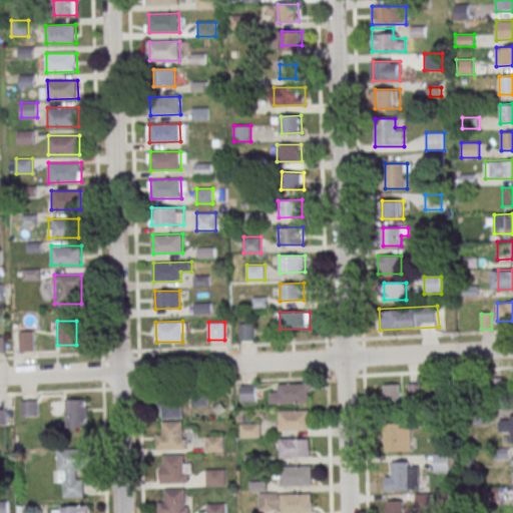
[(239,341),(254,341),(254,323),(239,323),(239,341)]
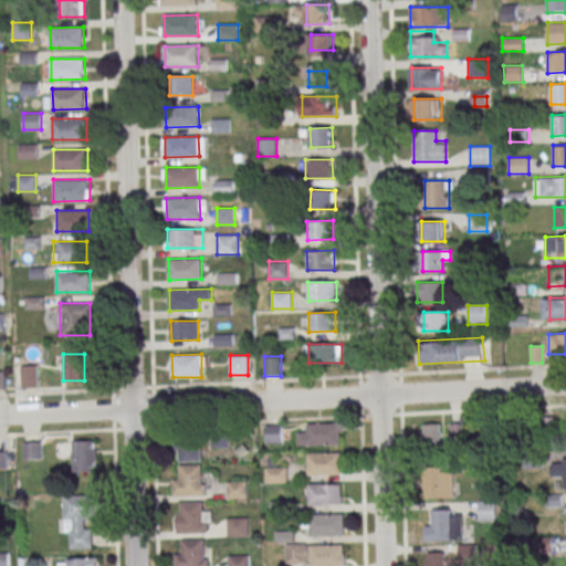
[(39,387),(39,364),(14,364),(14,387),(39,387)]
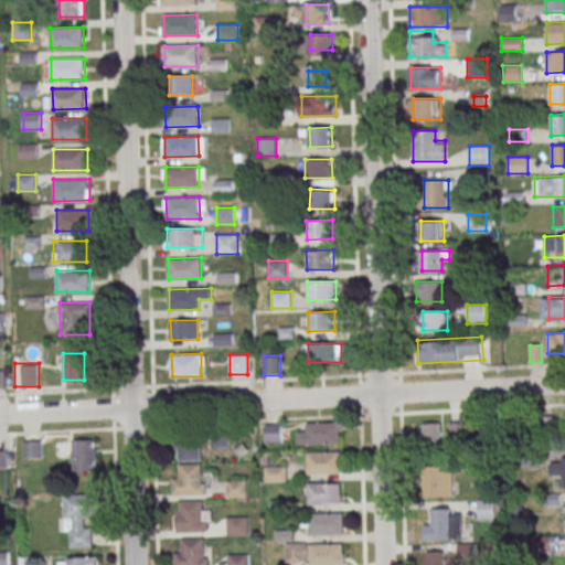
[(564,418),(555,419),(555,435),(564,435),(564,418)]
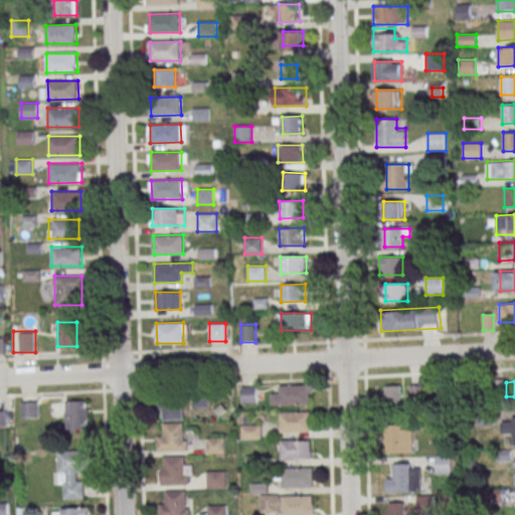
[(279,385),(310,384),(310,404),(280,405),(279,385)]
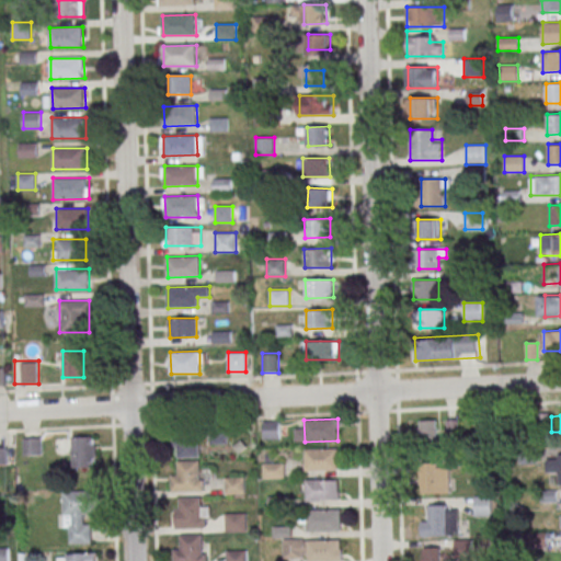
[(281,439),(281,421),(263,421),(263,439),(281,439)]
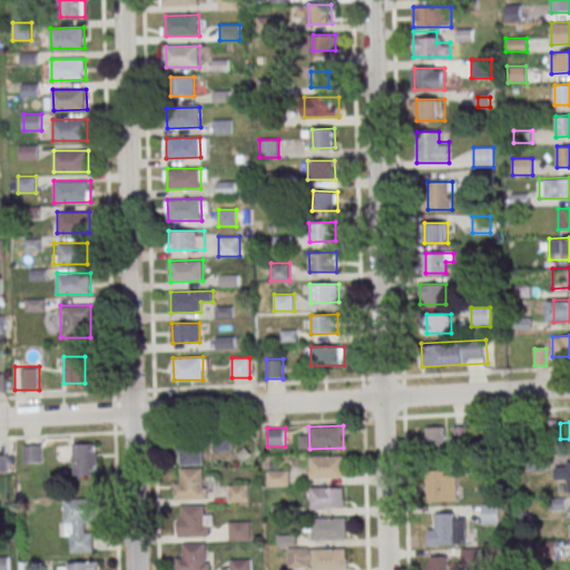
[(472,450),(472,429),(425,429),(425,450),(472,450)]
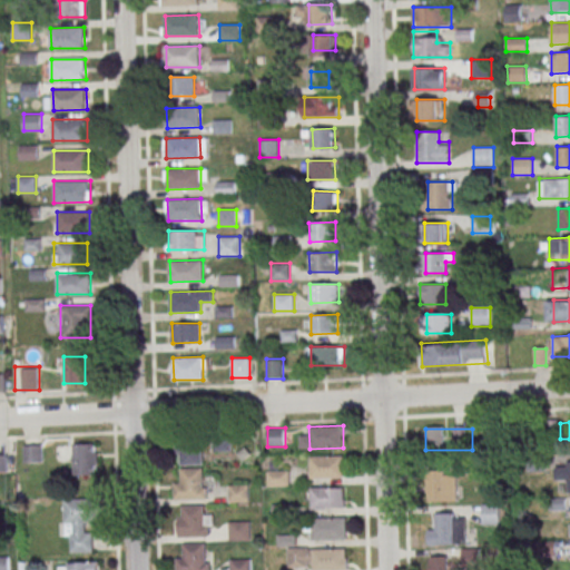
[(213,451),(231,451),(231,433),(213,433),(213,451)]
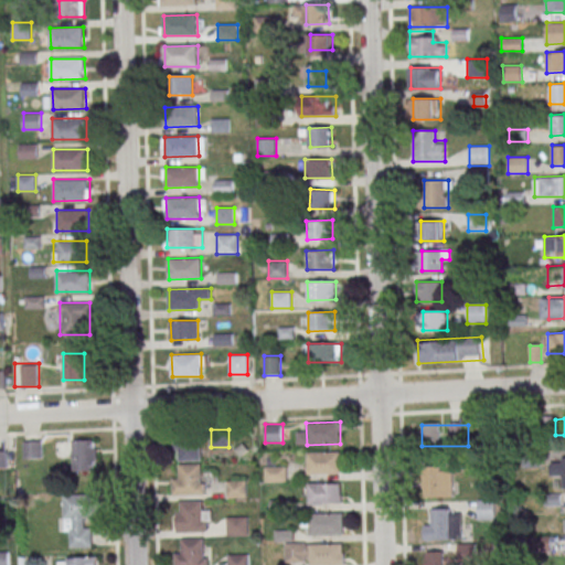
[(96,439),(72,439),(72,471),(96,471),(96,439)]
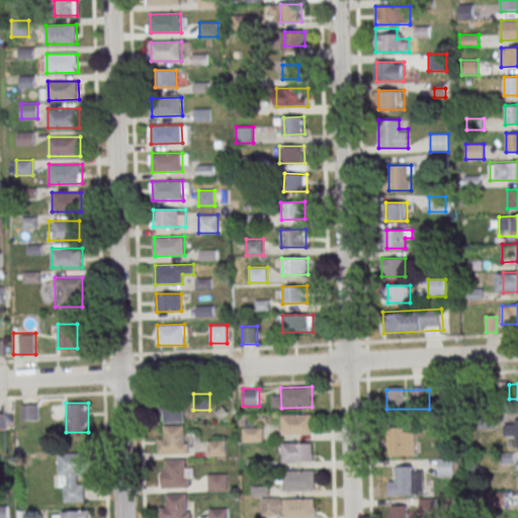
[(37,404),(21,404),(21,421),(37,421),(37,404)]
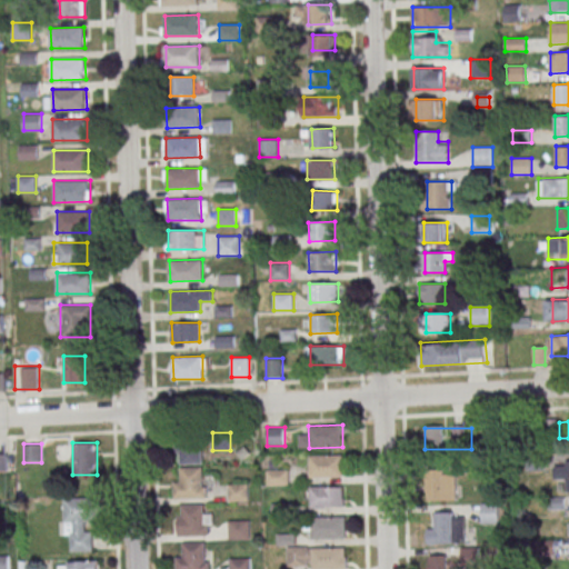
[(176,465),(203,465),(203,443),(176,443),(176,465)]
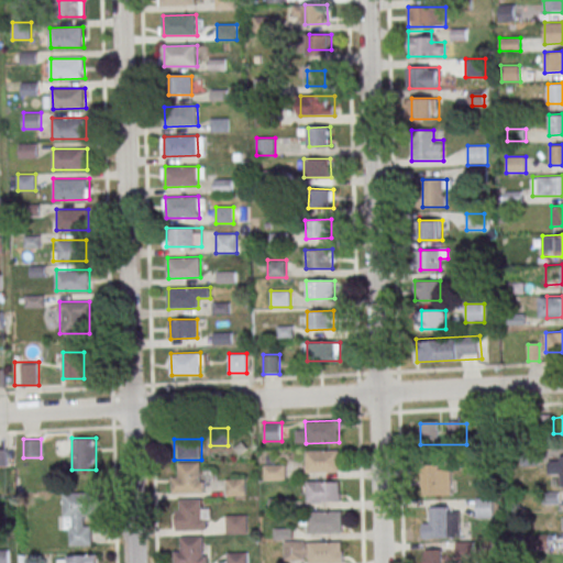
[(306,450),(340,449),(340,471),(306,472),(306,450)]
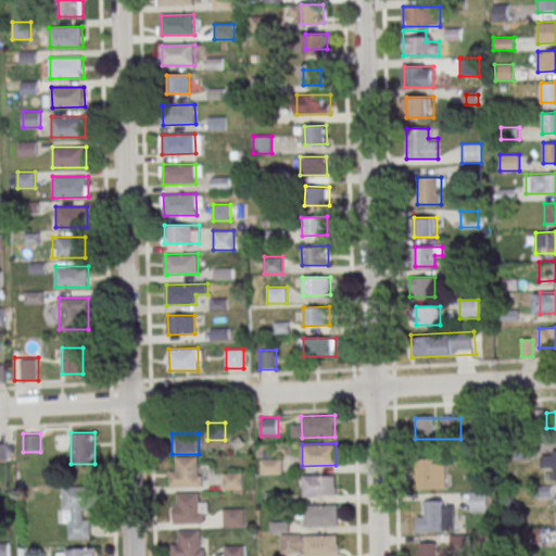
[(542,469),(553,469),(553,481),(555,480),(555,450),(542,451),(542,469)]
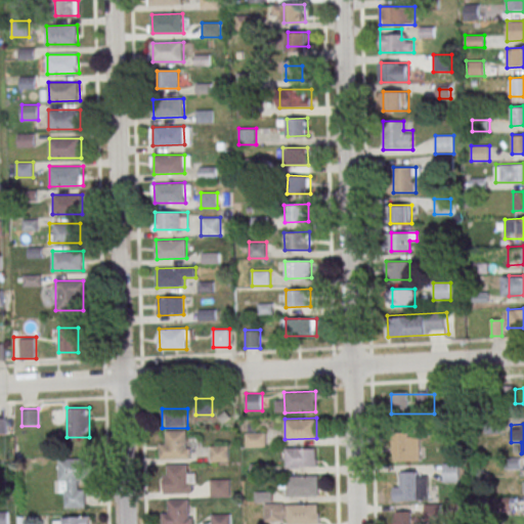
[(189,431),(162,431),(162,460),(189,460),(189,431)]
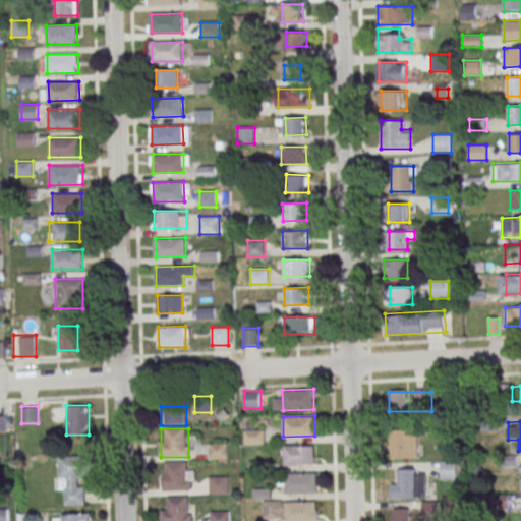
[(264,429),(244,429),(244,444),(264,444),(264,429)]
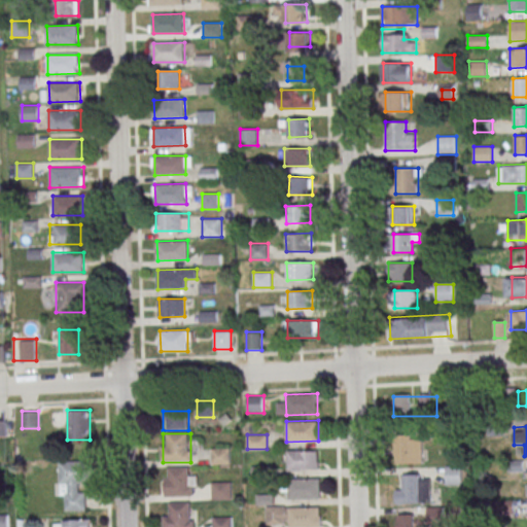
[(395,463),(423,463),(423,435),(395,435),(395,463)]
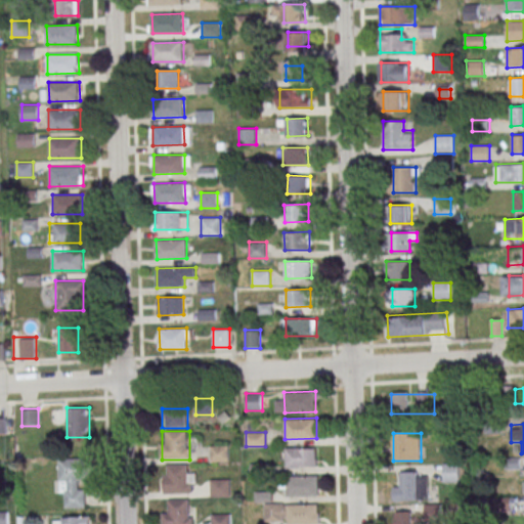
[(286,447),(317,447),(318,468),(287,468),(286,447)]
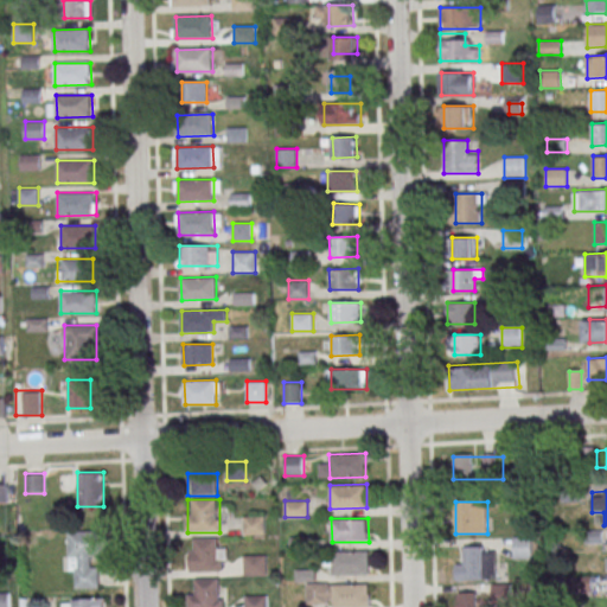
[(69,575),(75,575),(75,588),(100,588),(100,567),(94,567),(94,557),(106,557),(106,531),(69,531),(69,575)]
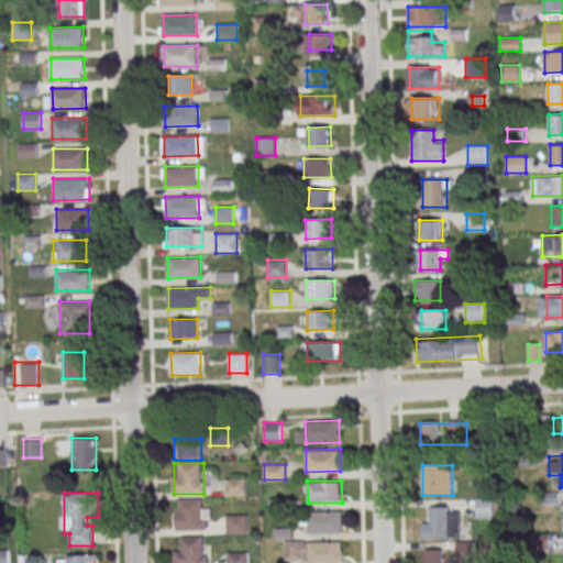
[(493,498),(475,498),(475,518),(493,518),(493,498)]
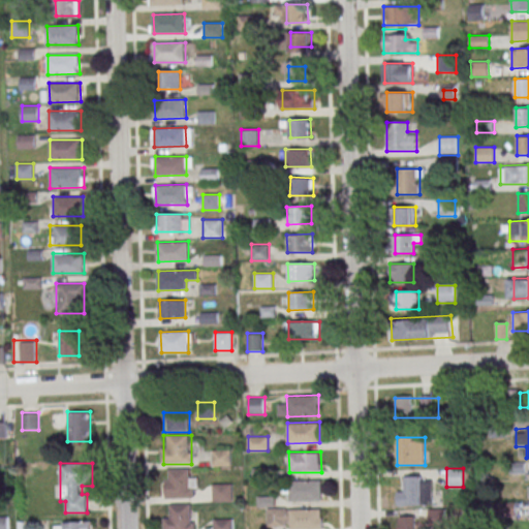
[(165,498),(196,498),(196,469),(165,469),(165,498)]
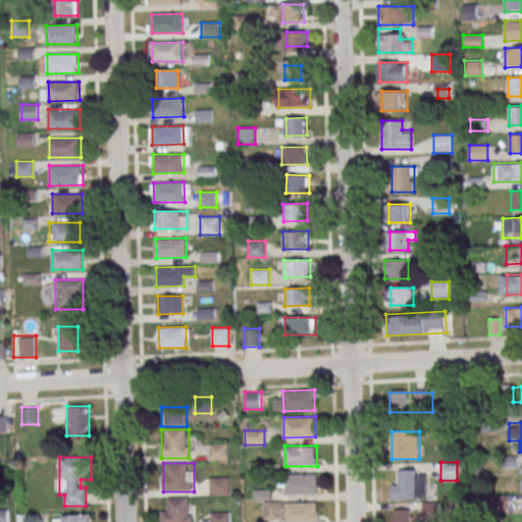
[(394,470),(394,498),(425,499),(425,470),(394,470)]
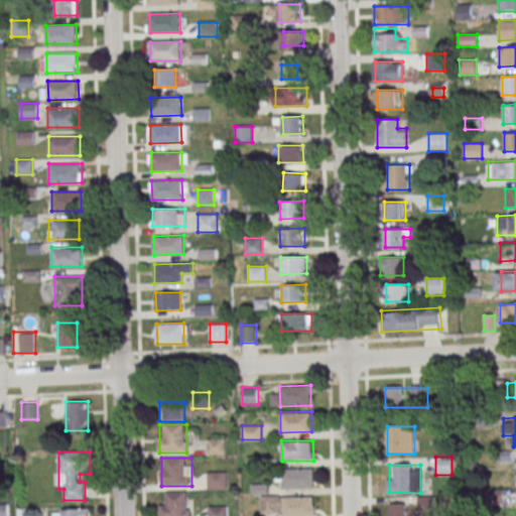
[(282,469),(313,469),(313,488),(282,489),(282,469)]
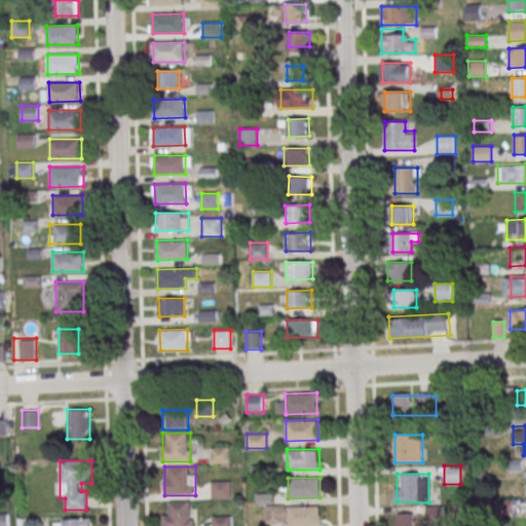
[(230,497),(230,481),(212,482),(212,497),(230,497)]
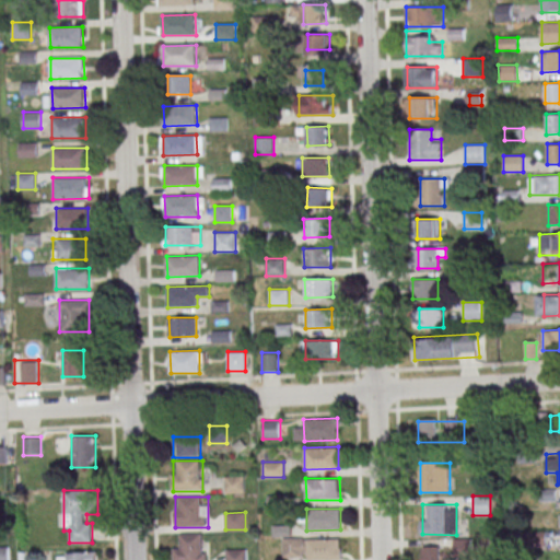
[(173,559),(173,548),(179,548),(179,534),(201,533),(202,553),(206,553),(206,559),(173,559)]
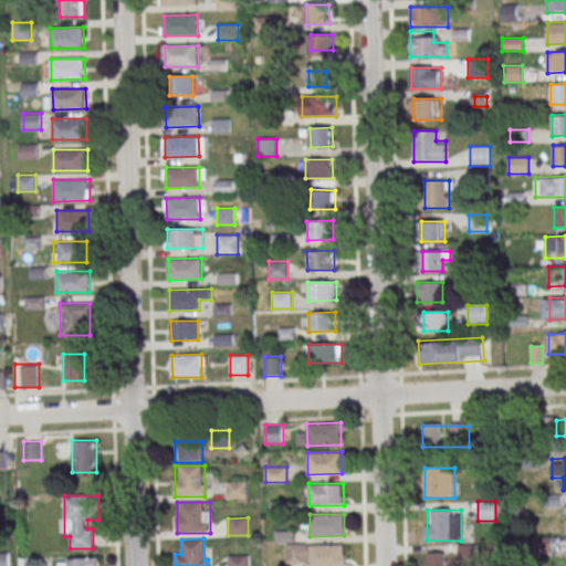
[(310,565),(310,545),(344,544),(344,565),(310,565)]
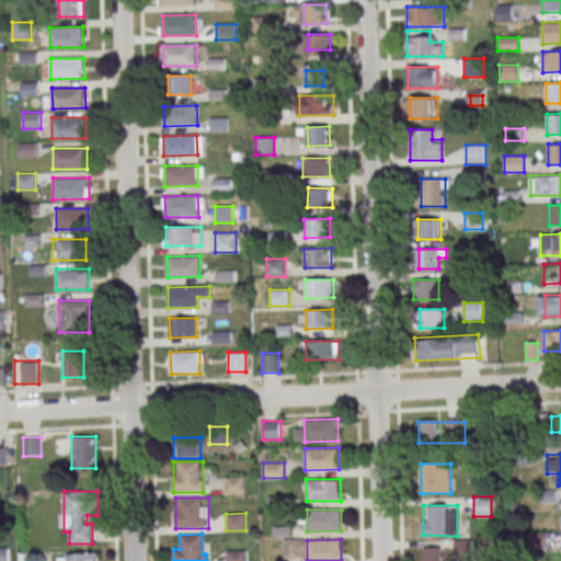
[(472,557),(472,539),(455,539),(455,557),(472,557)]
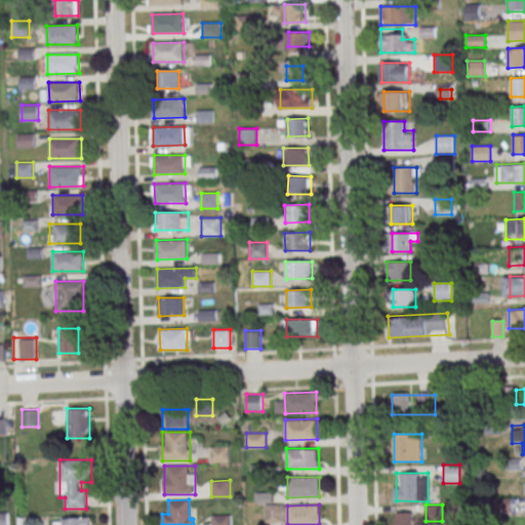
[(395,524),(412,524),(412,512),(395,512),(395,524)]
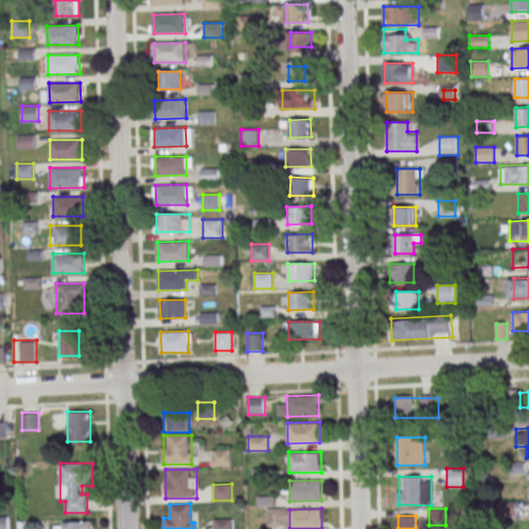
[(232,528),(232,519),(214,519),(213,528),(232,528)]
